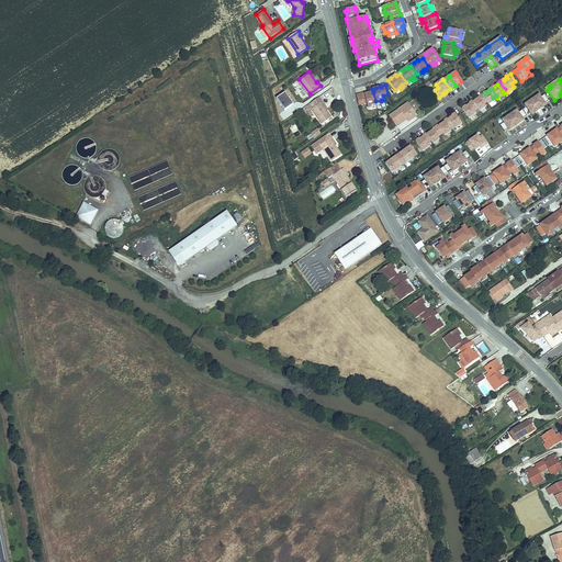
[(485,93),(482,96),(486,102),(489,104),(495,100),(493,98),(489,91),(485,93)]
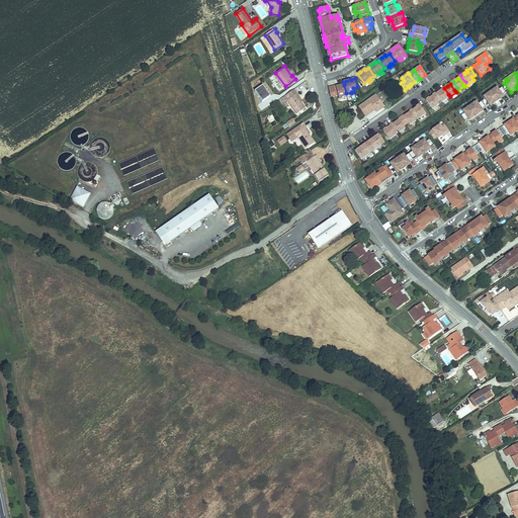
[(336,87),(336,86),(329,88),(331,97),(338,95),(339,99),(342,98),(342,97),(347,96),(346,93),(344,85),(341,86),(336,87)]
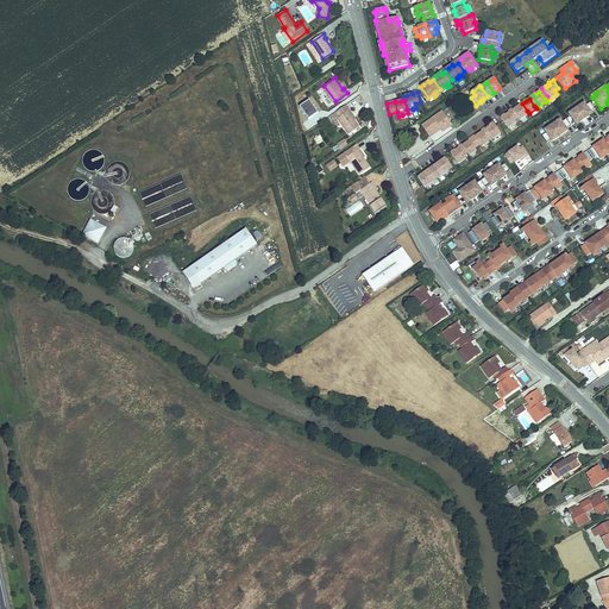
[(515,107),(516,108),(520,106),(525,113),(527,111),(522,104),(521,102),(515,107)]
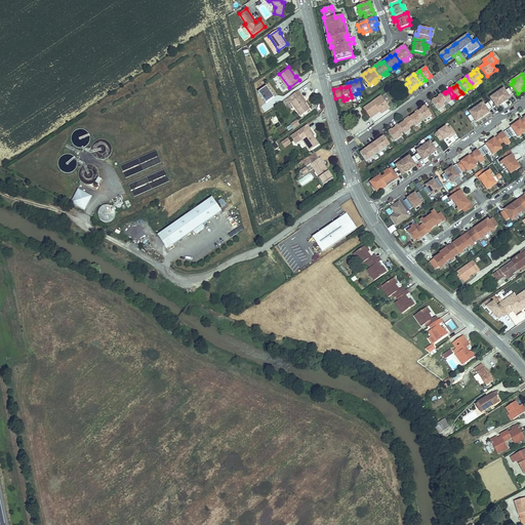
[(509,96),(513,94),(509,88),(505,91),(503,88),(496,93),(503,103),(505,102),(510,98),(509,96)]
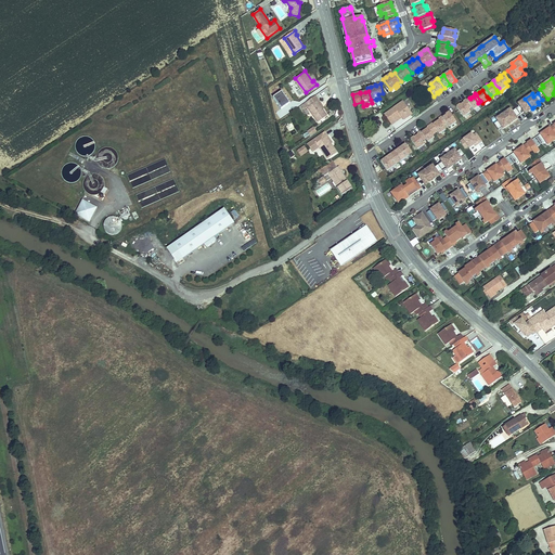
[(317,94),(308,100),(311,104),(309,105),(319,120),(328,114),(319,100),(320,99),(317,94)]
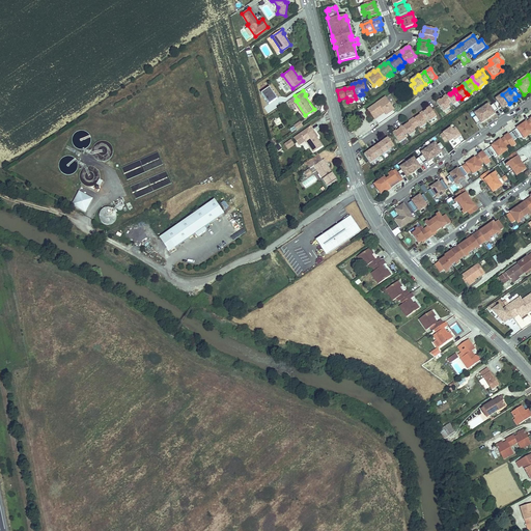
[(450,94),(447,96),(451,102),(453,105),(459,101),(457,99),(453,92),(450,94)]
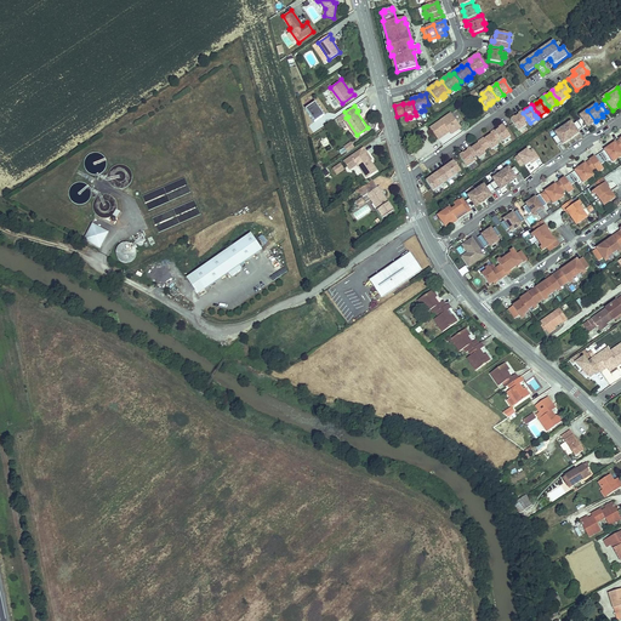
[(514,117),(511,120),(518,131),(527,125),(524,121),(528,119),(523,113),(522,110),(518,114),(519,115),(516,118),(514,117)]
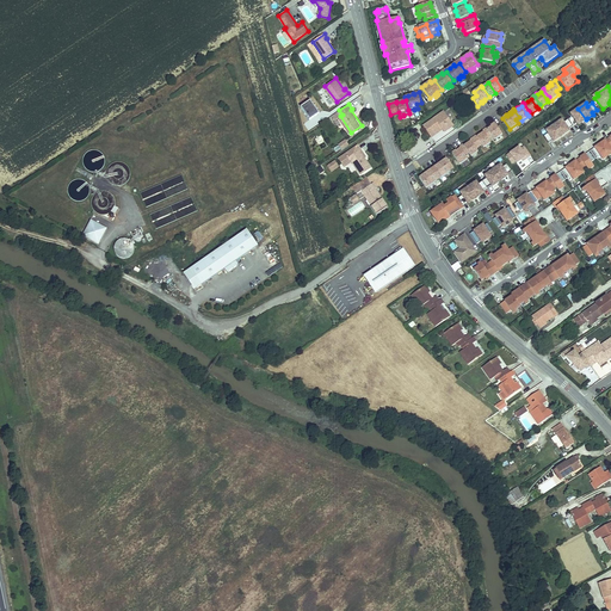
[(568,119),(573,127),(576,123),(578,125),(585,121),(584,121),(586,119),(578,109),(571,113),(572,117),(568,119)]
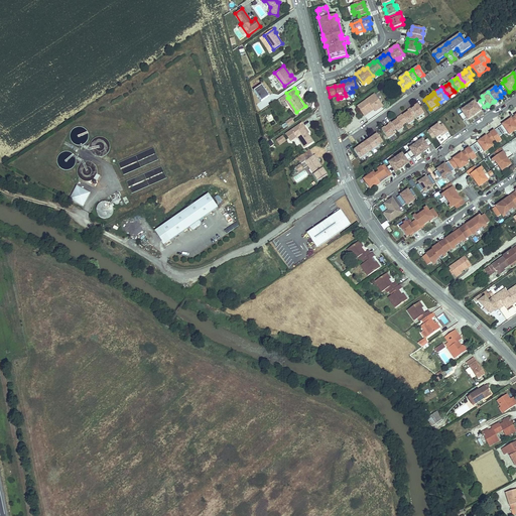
[(363,115),(373,108),(374,110),(375,112),(383,107),(374,95),(358,107),(363,115)]
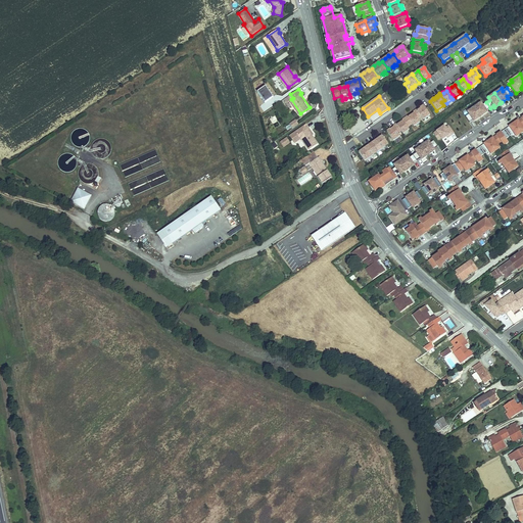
[(486,110),(490,108),(486,102),(482,105),(481,102),(474,107),(480,116),(481,115),(482,116),(487,112),(486,110)]
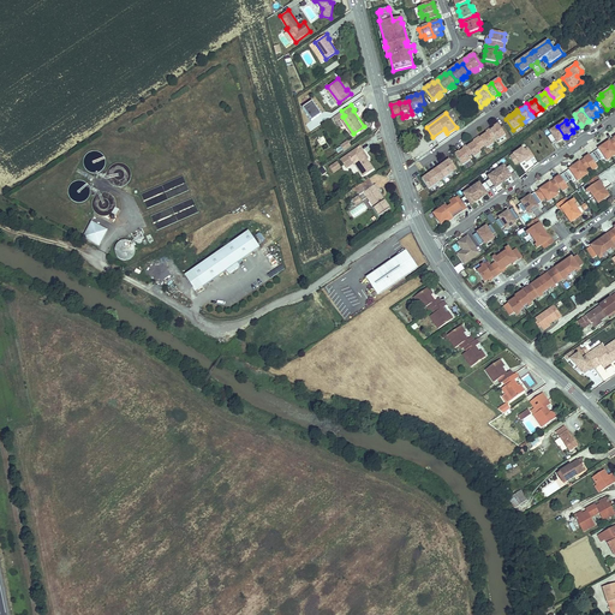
[(506,136),(497,125),(494,127),(490,131),(489,129),(485,132),(487,133),(494,143),(506,136)]
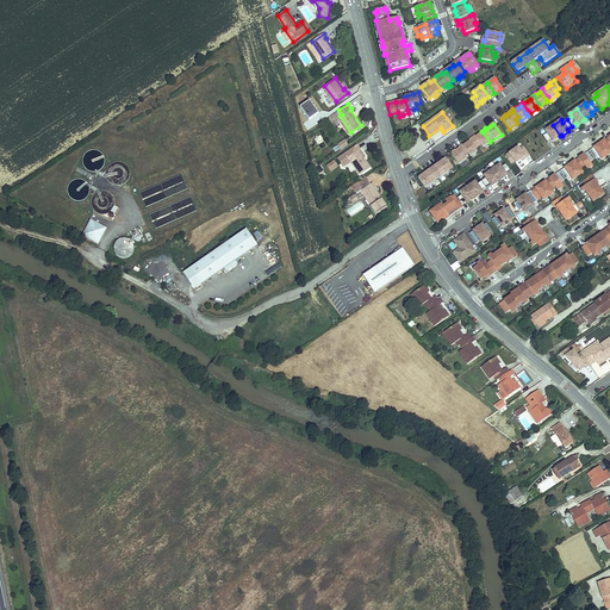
[(542,136),(547,143),(552,141),(553,142),(559,137),(560,136),(553,125),(545,131),(547,134),(542,136)]
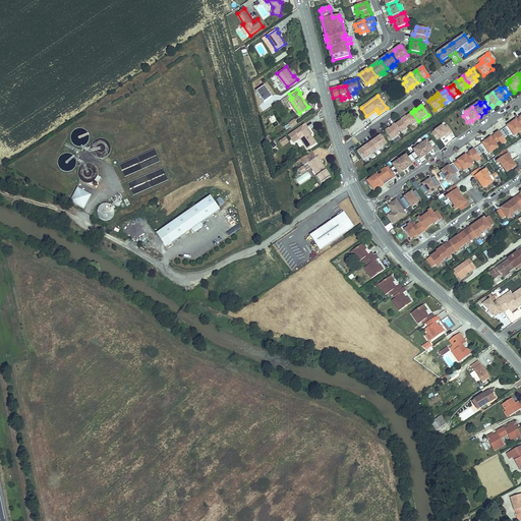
[(377,109),(366,116),(367,117),(378,111),(377,109)]
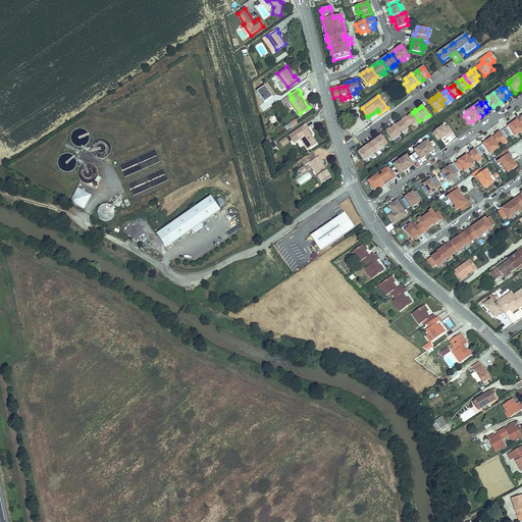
[(413,113),(411,115),(408,117),(412,123),(413,125),(419,121),(413,113)]
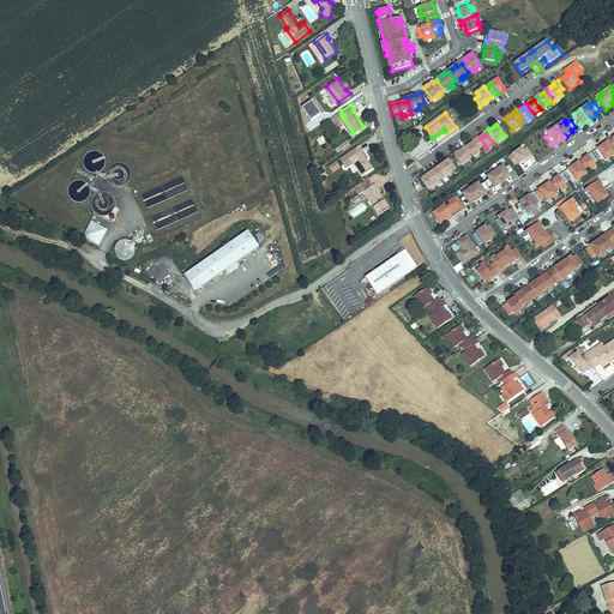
[(315,139),(319,146),(326,143),(323,136),(315,139)]
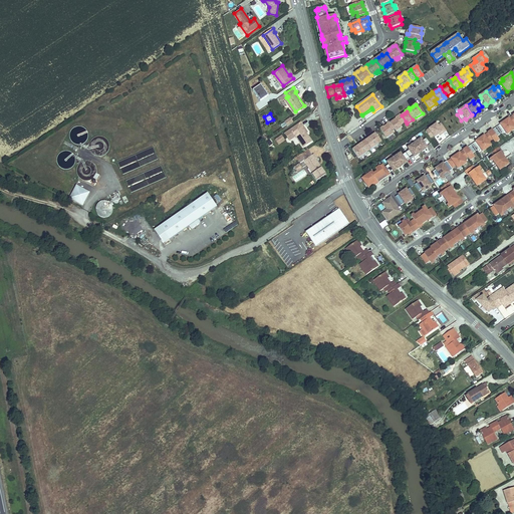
[(513,114),(496,127),(501,134),(505,131),(507,135),(513,130),(513,125),(513,124),(513,114)]
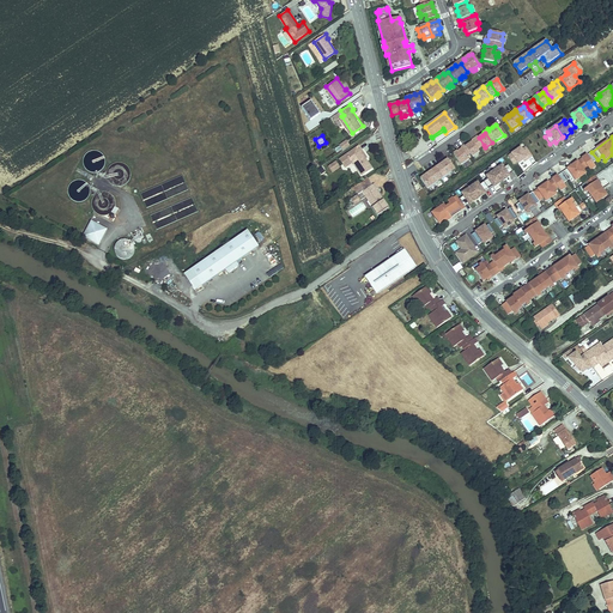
[(343,150),(350,145),(346,139),(339,145),(343,150)]
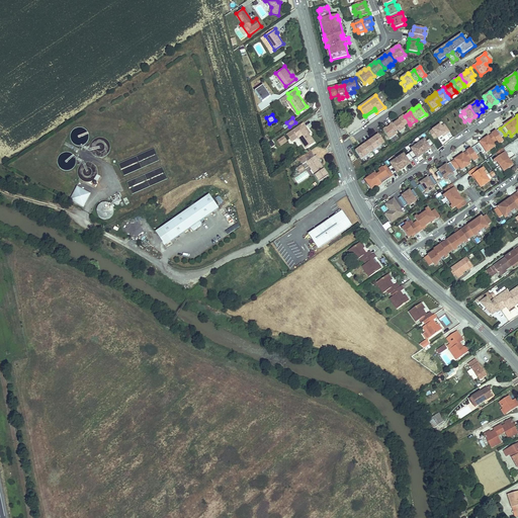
[(396,121),(396,122),(399,120),(404,126),(406,124),(401,117),(396,121)]
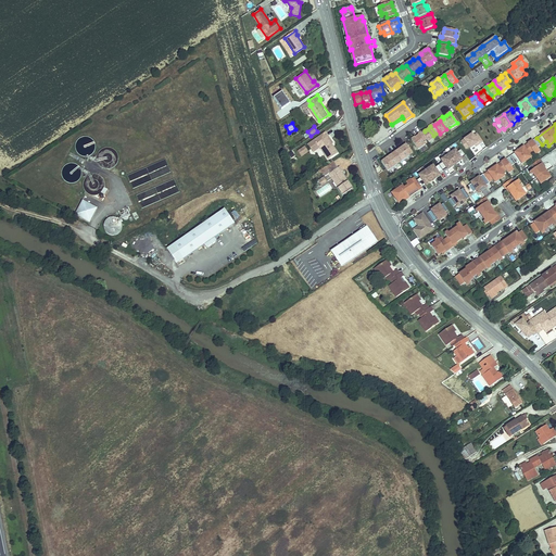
[(425,131),(422,133),(427,139),(429,142),(434,138),(433,136),(428,129),(425,131)]
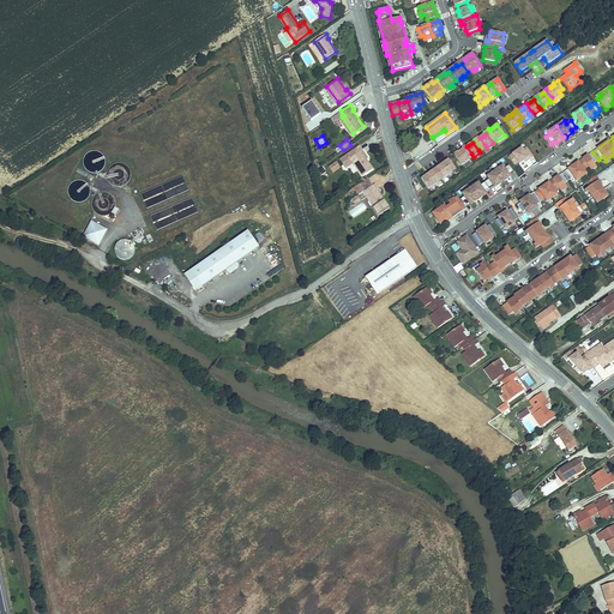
[(458,151),(455,155),(462,166),(469,160),(467,156),(471,154),(467,146),(465,145),(462,149),(462,150),(458,152),(458,151)]
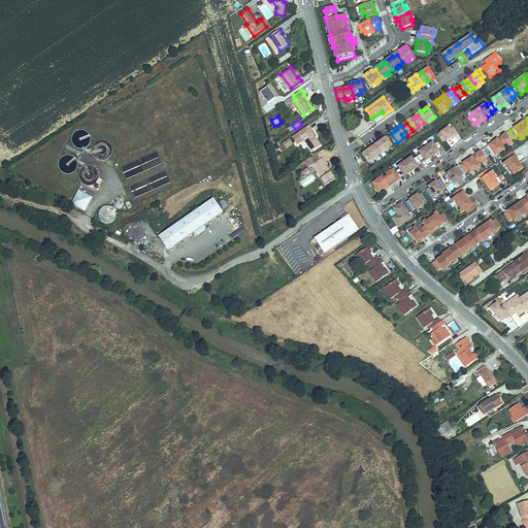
[(304,140),(311,153),(321,147),(315,137),(310,131),(312,130),(309,126),(293,136),(297,144),(304,140)]
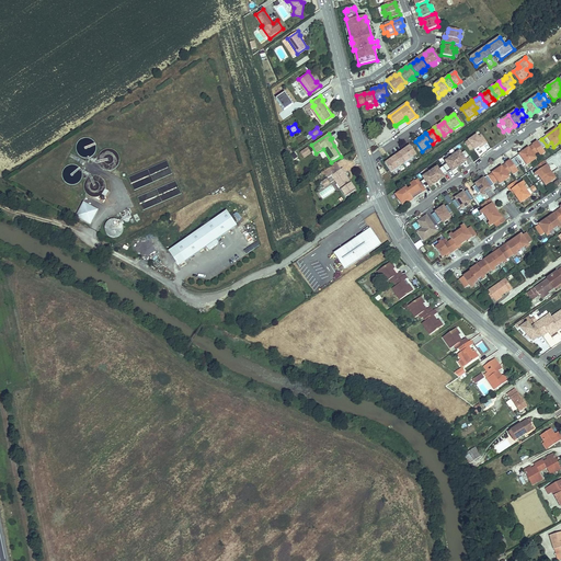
[(483,146),(488,144),(481,135),(478,137),(477,135),(465,144),(470,150),(473,148),(474,150),(479,147),(482,145),(483,146)]
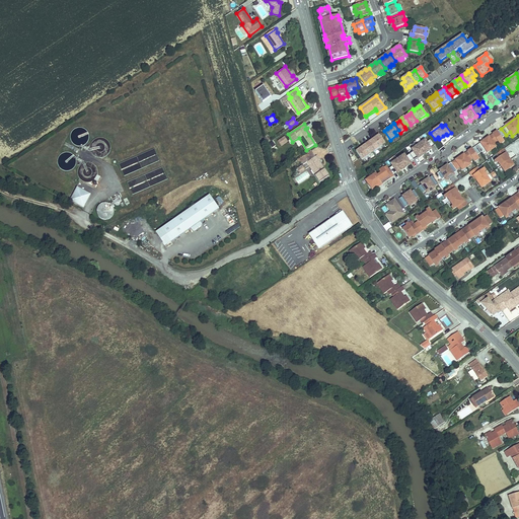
[(501,129),(476,146),(480,152),(485,150),(488,153),(496,147),(494,144),(497,141),(500,145),(504,142),(502,138),(506,135),(501,129)]
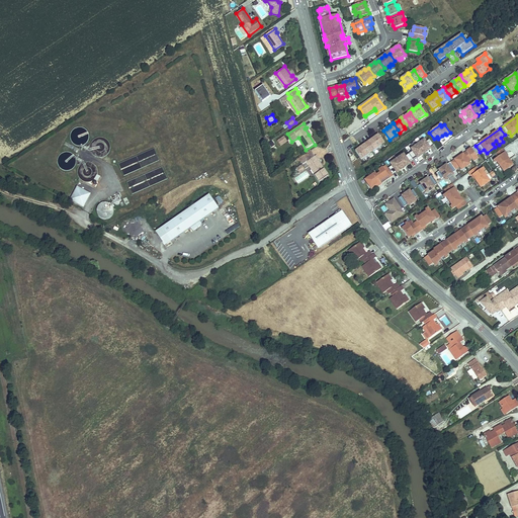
[(373,139),(355,151),(361,159),(384,143),(377,134),(374,136),(375,137),(373,139)]
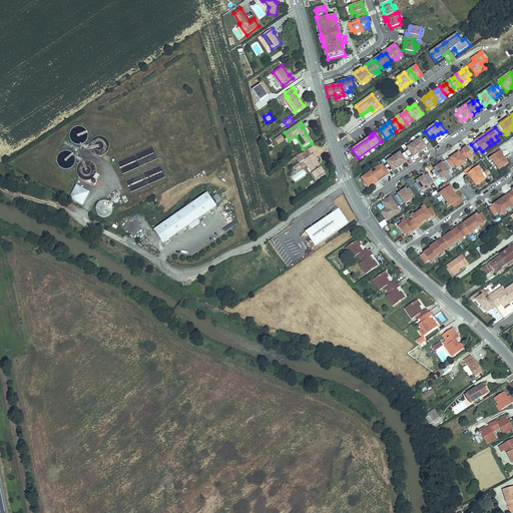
[(278,143),(284,139),(281,134),(275,138),(278,143)]
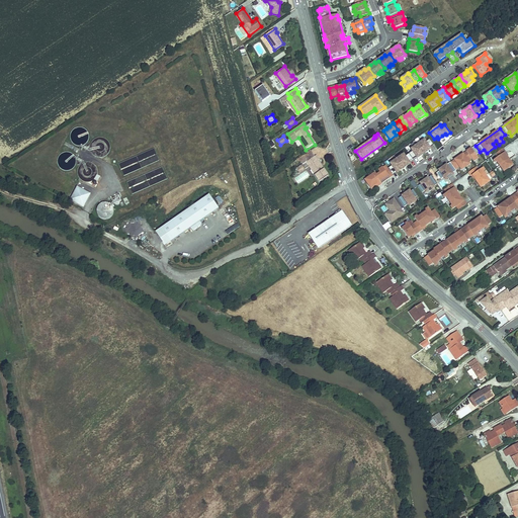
[(430,148),(433,145),(430,140),(426,142),(424,140),(418,145),(424,154),(425,153),(431,150),(430,148)]
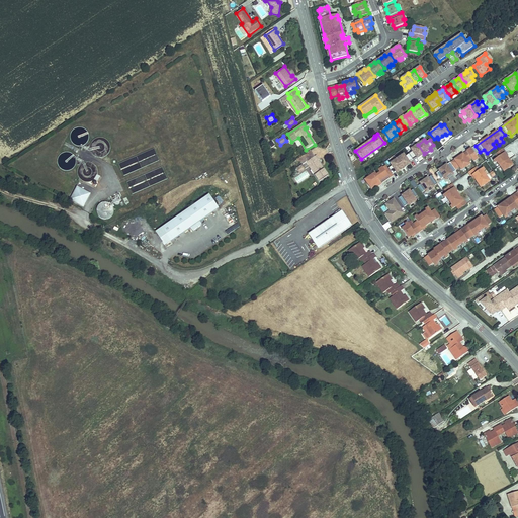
[(409,154),(413,160),(417,157),(418,159),(423,155),(423,154),(424,154),(418,145),(411,149),(413,152),(409,154)]
